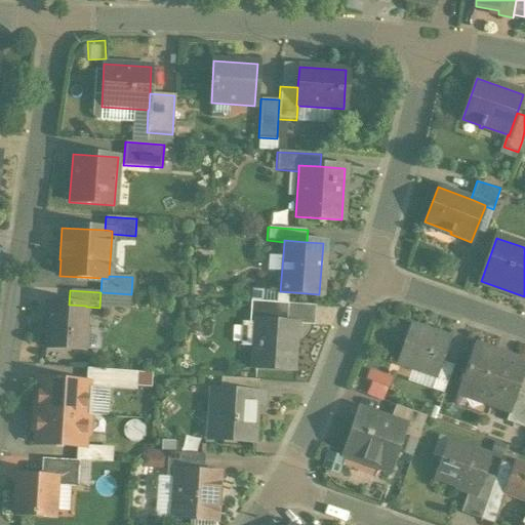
[(287,305),(250,301),(248,323),(255,323),(255,321),(286,323),(287,305)]
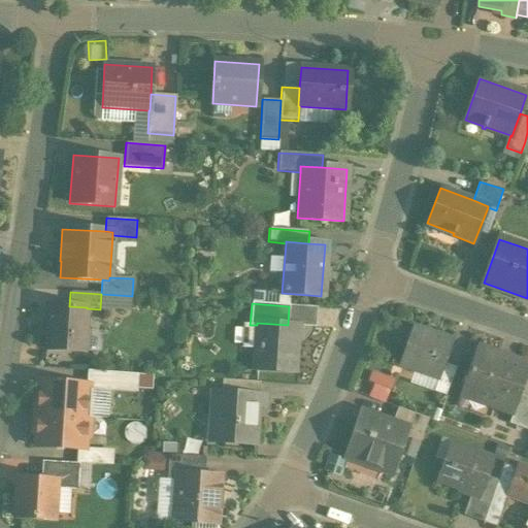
[(69,306),(47,305),(45,350),(84,352),(87,308),(87,307),(69,306)]
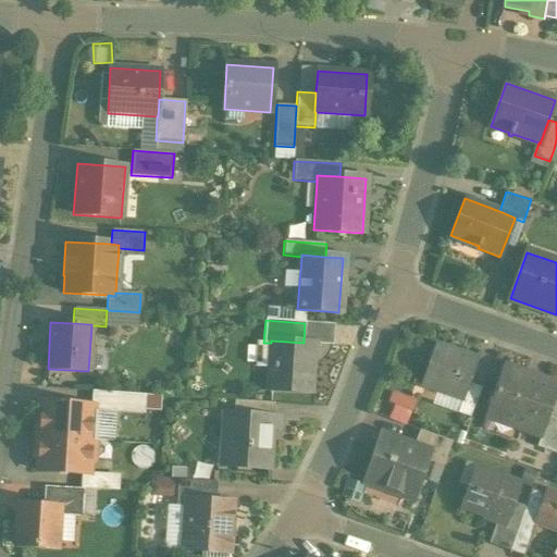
[(304,343),(271,341),(271,343),(268,391),(310,393),(313,344),(304,343)]
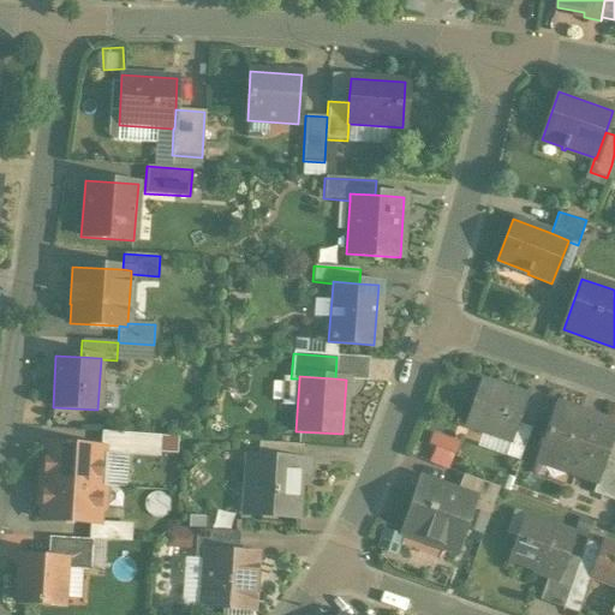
[(527,395),(481,378),(464,427),(509,443),(511,443),(518,424),(527,395)]
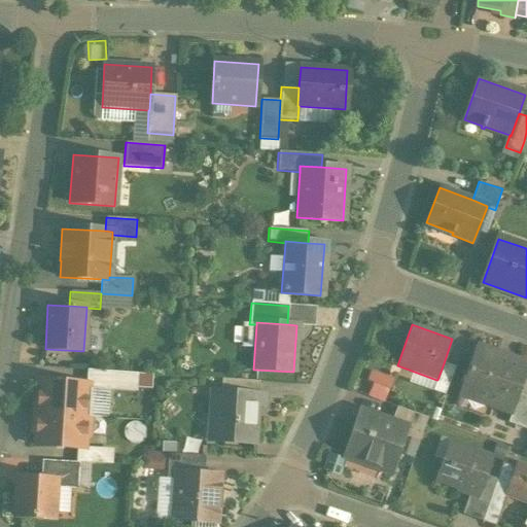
[(526,366),(526,365),(477,348),(460,394),(512,412),(518,394),(526,366)]
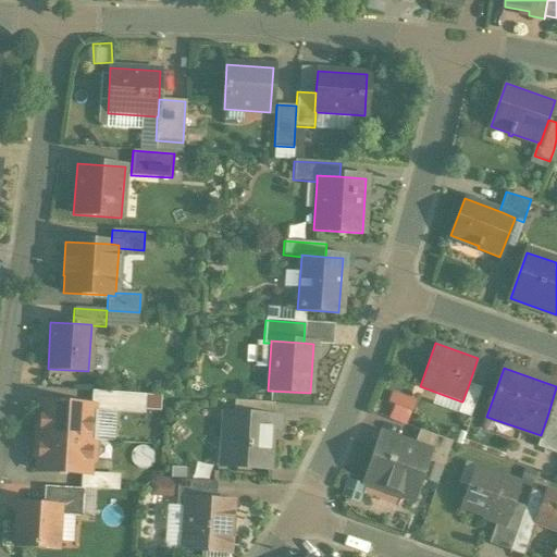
[(481,387),(469,384),(462,401),(461,401),(457,413),(470,419),(481,387)]
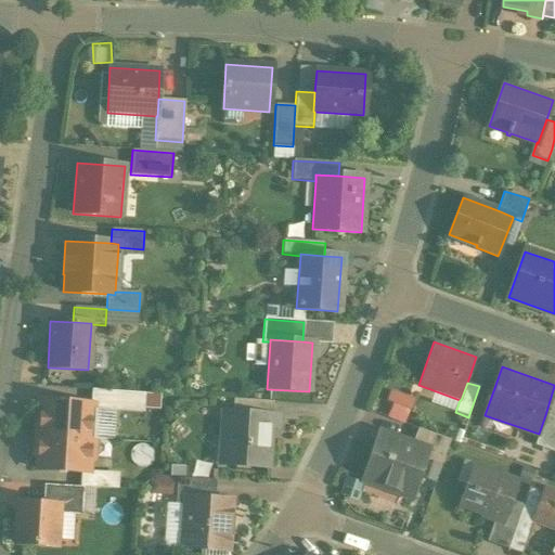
[(407,423),(415,396),(396,390),(388,416),(407,423)]
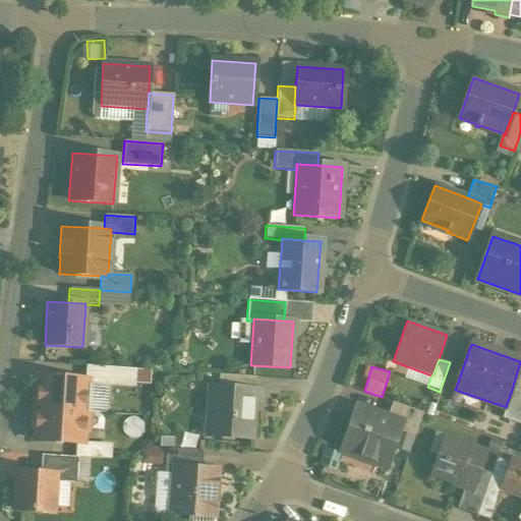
[(116,367),(116,386),(155,386),(155,367),(116,367)]
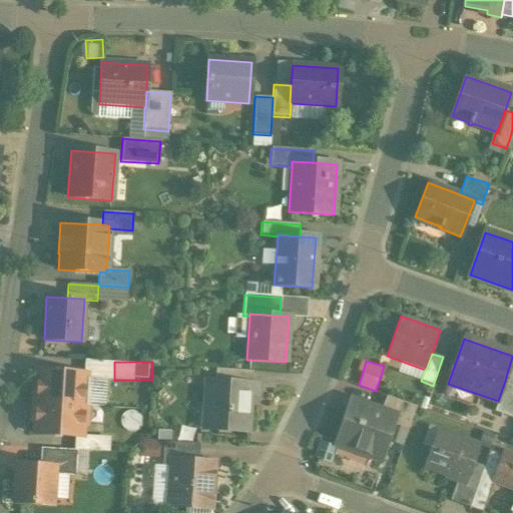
[(252,372),(215,369),(214,382),(251,384),(252,372)]
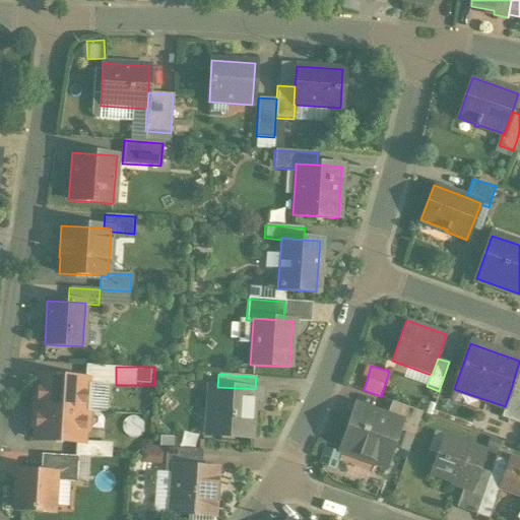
[(86,380),(39,377),(38,391),(34,390),(33,408),(88,411),(89,394),(85,394),(86,380)]
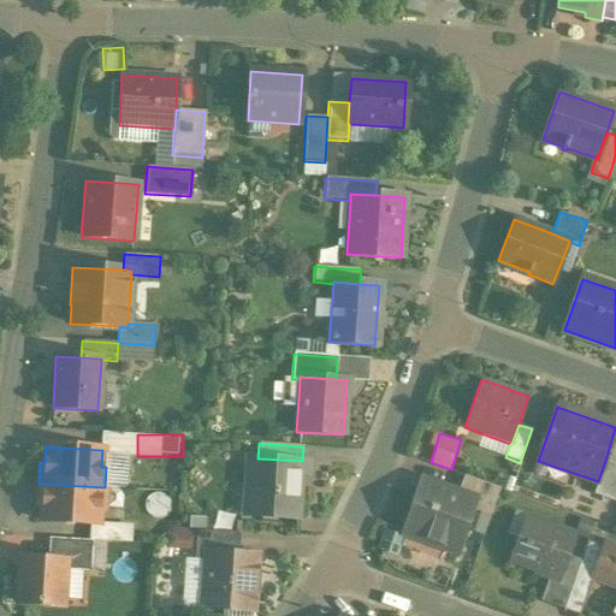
[(258,458),(248,457),(247,485),(254,486),(252,516),(296,519),(300,477),(311,477),(311,462),(302,461),(258,458)]
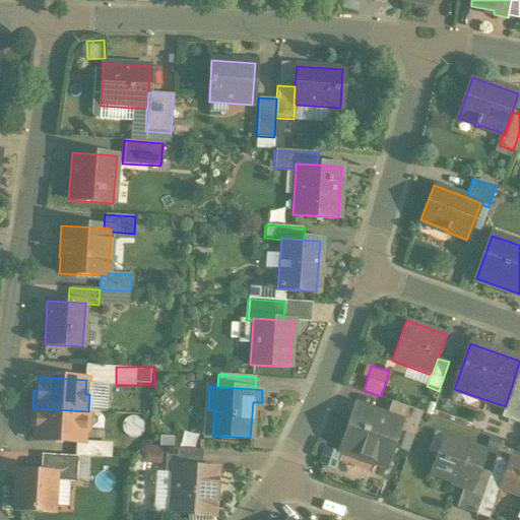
[(519,392),(511,389),(505,406),(501,417),(519,425),(519,392)]
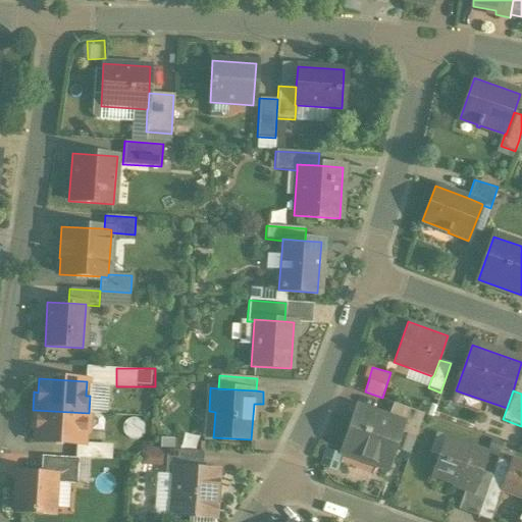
[(423,415),(393,404),(387,419),(402,424),(400,432),(415,437),(423,415)]
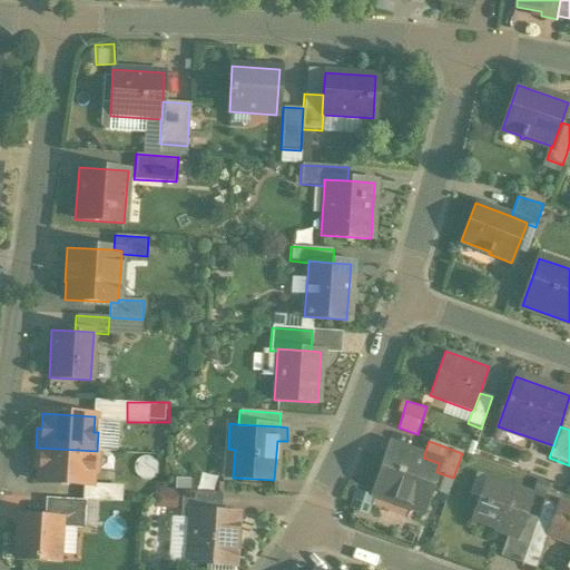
[(423,458),(390,445),(373,493),(422,511),(436,472),(439,463),(423,458)]
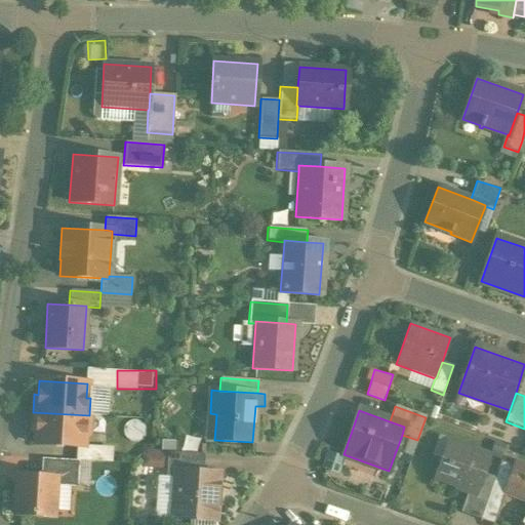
[(89,415),(33,412),(32,430),(36,431),(35,444),(78,447),(83,447),(84,434),(88,434),(89,415)]
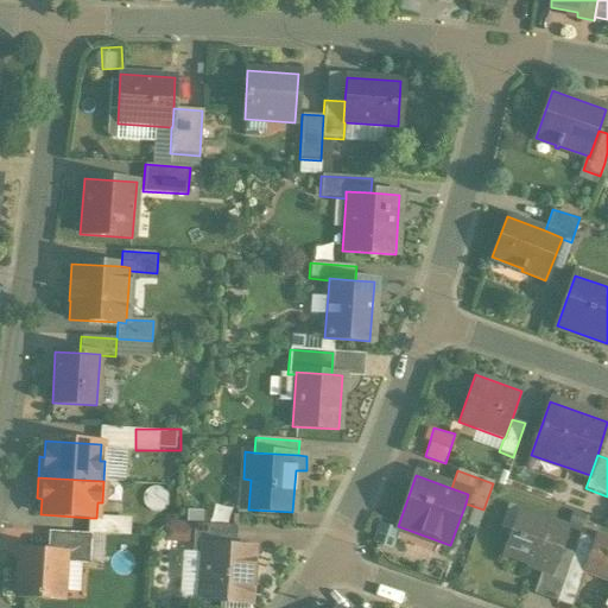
[(565,530),(525,515),(519,533),(512,531),(504,553),(546,569),(551,570),(556,558),(565,530)]
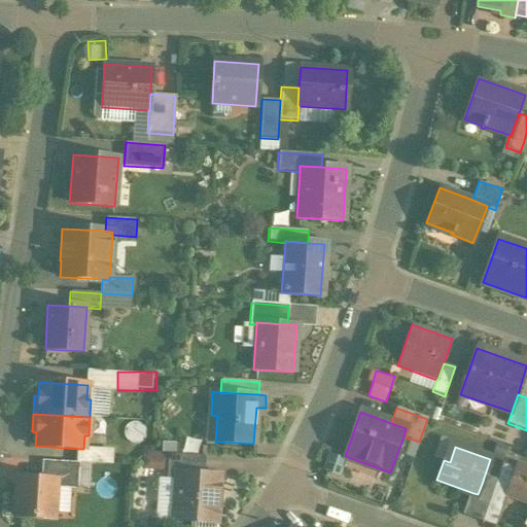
[(83,449),(78,449),(77,463),(79,463),(109,464),(110,450),(83,449)]
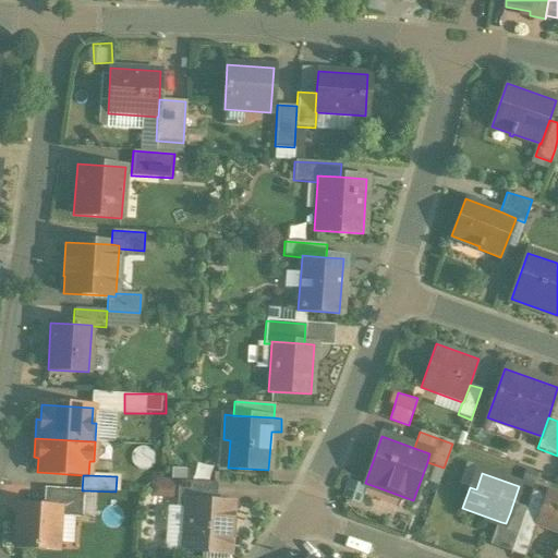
[(217,484),(178,481),(176,507),(185,508),(185,500),(215,502),(217,484)]
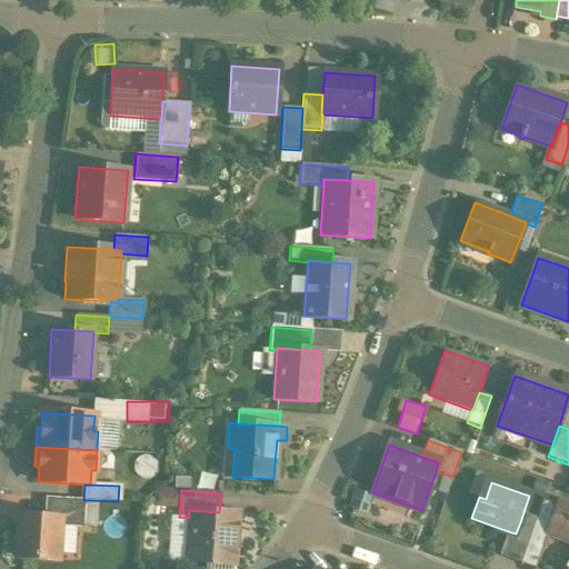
[(83,500),(45,498),(43,518),(60,519),(59,527),(83,528),(86,500),(83,500)]
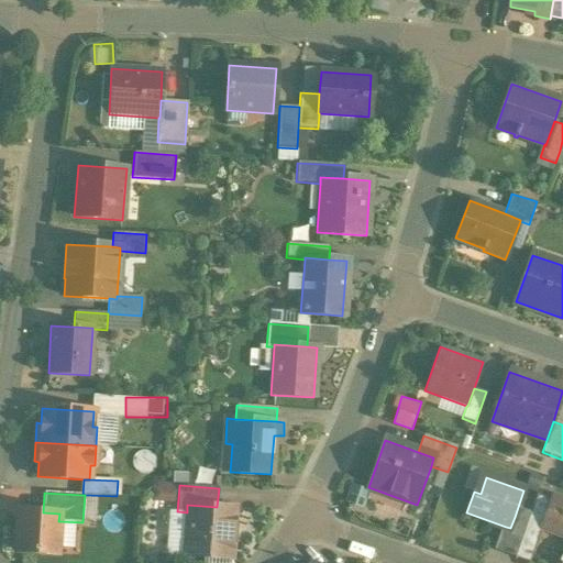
[(516,553),(515,558),(529,562),(540,531),(539,530),(550,500),(536,495),(527,521),(516,553)]
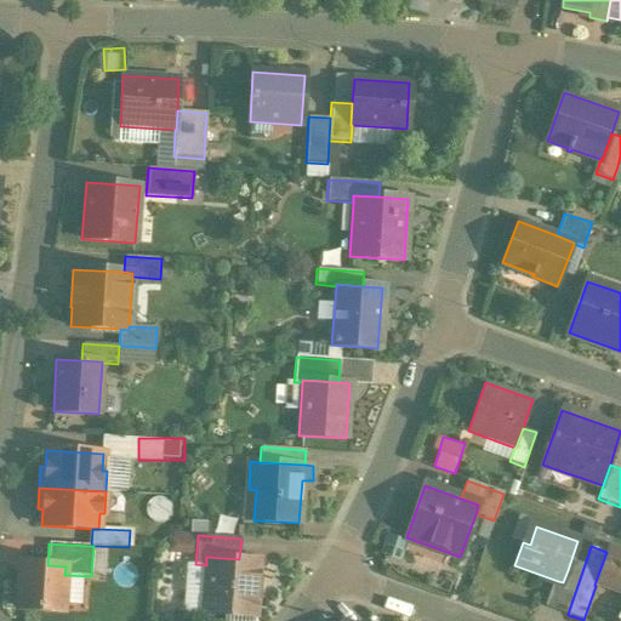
[(620,620),(620,550),(608,546),(607,552),(594,585),(596,586),(620,593),(620,615),(617,620),(620,620)]
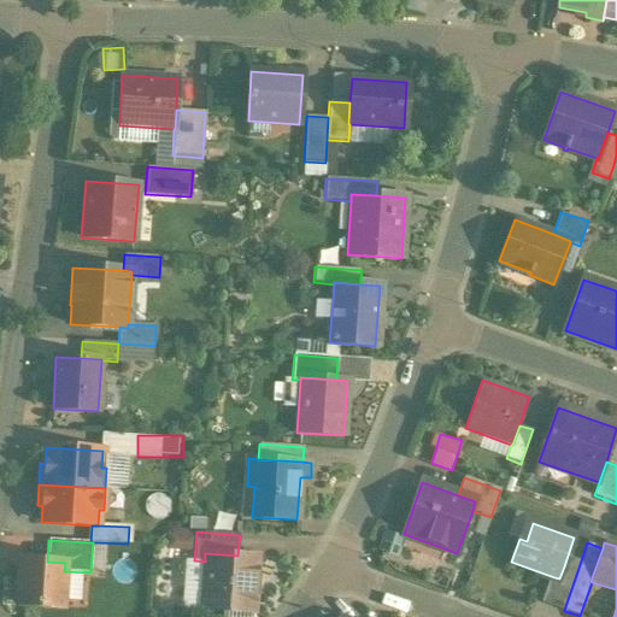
[(238,556),(205,553),(205,562),(201,610),(254,613),(257,557),(238,556)]
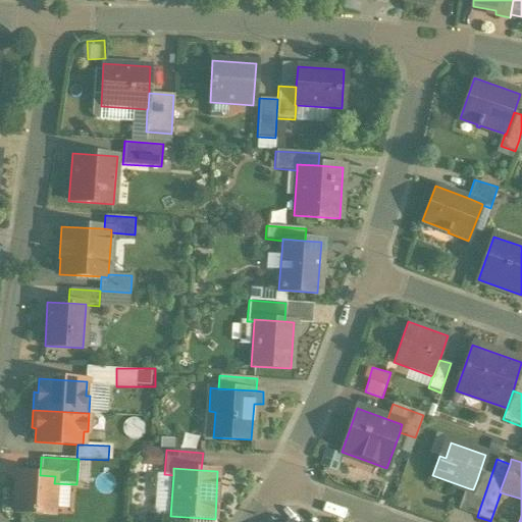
[(40,475),(17,474),(15,512),(52,514),(54,483),(55,476),(40,475)]
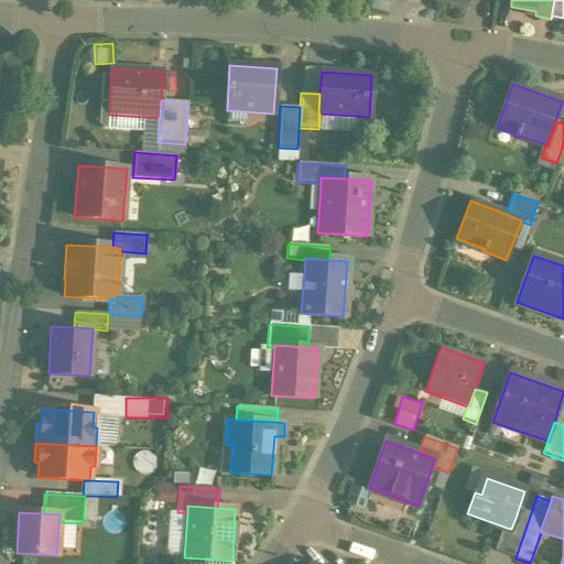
[(511,529),(507,528),(500,548),(517,554),(528,522),(516,518),(511,529)]
